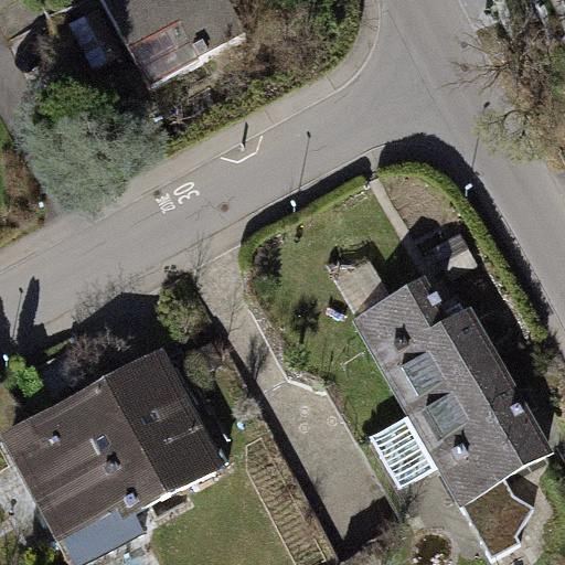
[(43,0),(55,19),(89,0),(43,0)]
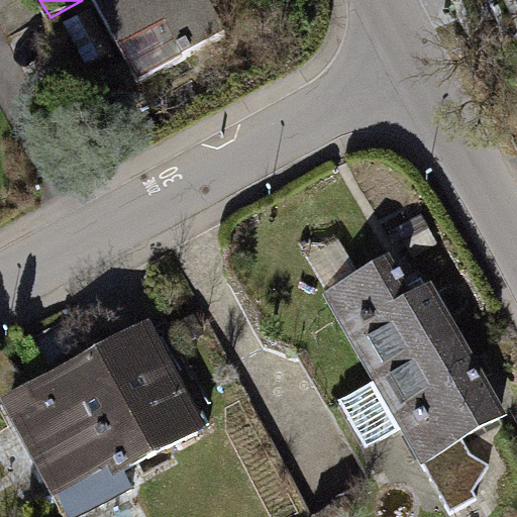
[(82,0),(50,17),(98,106),(224,38),(209,9),(217,5),(213,0),(82,0)]
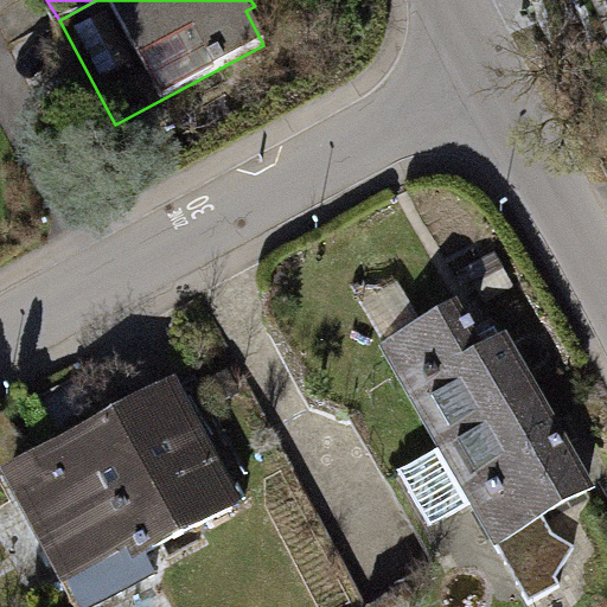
[(497,257),(470,273),(483,296),(510,282),(497,257)]
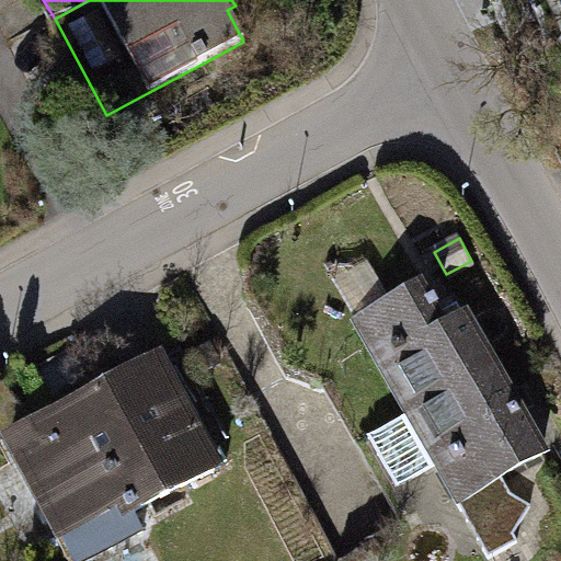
[(341,279),(351,311),(385,299),(375,267),(341,279)]
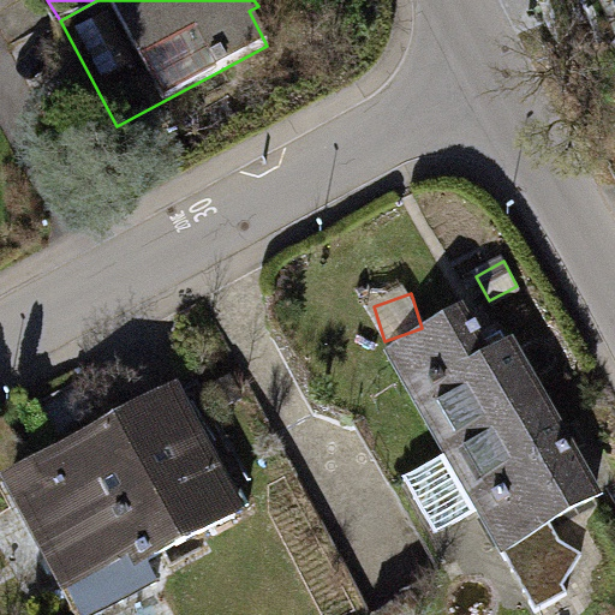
[(449,449),(538,399),(509,350),(487,364),(473,341),(479,338),(475,329),(469,333),(460,318),(395,356),(449,449)]
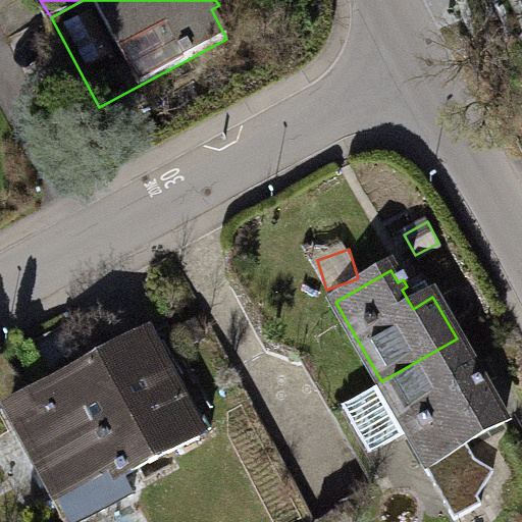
[(167,324),(62,381),(116,480),(124,476),(211,430),(202,413),(213,407),(167,324)]
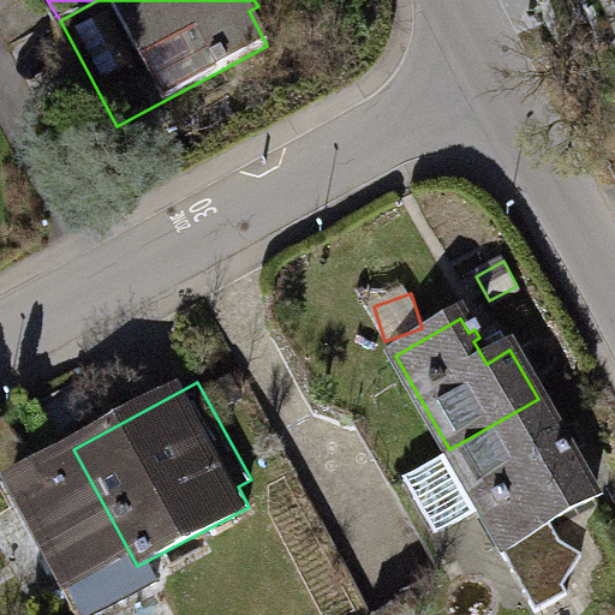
[(512,544),(501,551),(536,614),(568,596),(565,590),(580,557),(557,544),(549,525),(595,499),(538,399),(449,449),(453,454),(405,481),(436,533),(482,508),(485,514),(493,511),(512,544)]
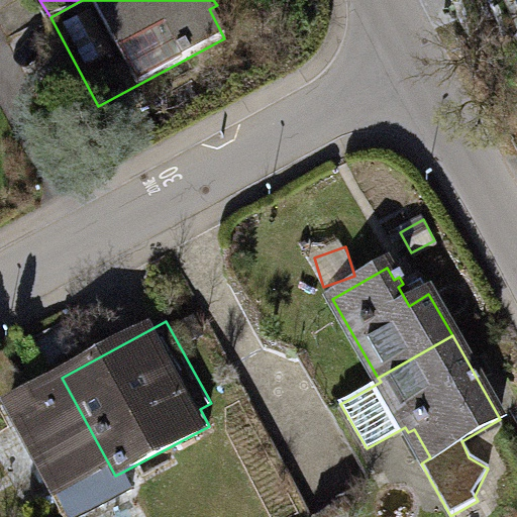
[(82,516),(132,490),(123,472),(115,476),(62,378),(9,406),(70,516),(82,516)]
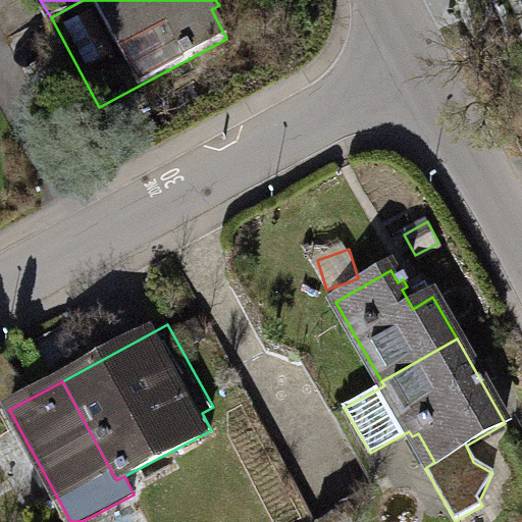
All buildings are outlined.
